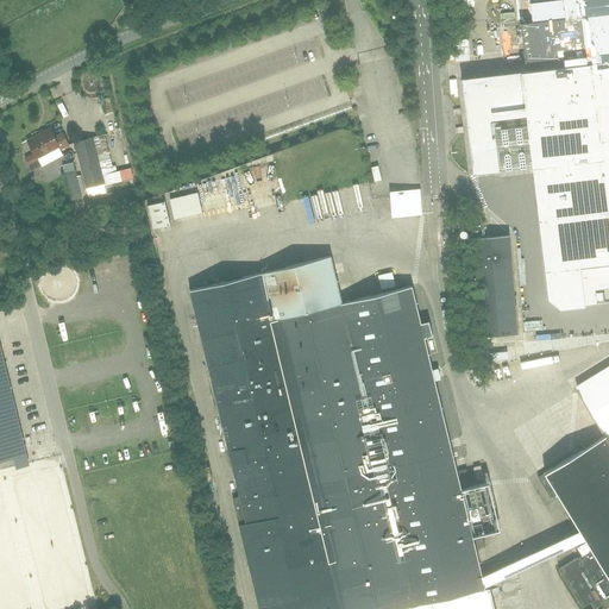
[(537,61),(537,69),(460,79),(472,173),(498,169),(493,117),(526,113),(548,297),(560,307),(596,303),(595,288),(608,286),(608,0),(527,0),(531,22),(520,22),(525,62),(537,61)]
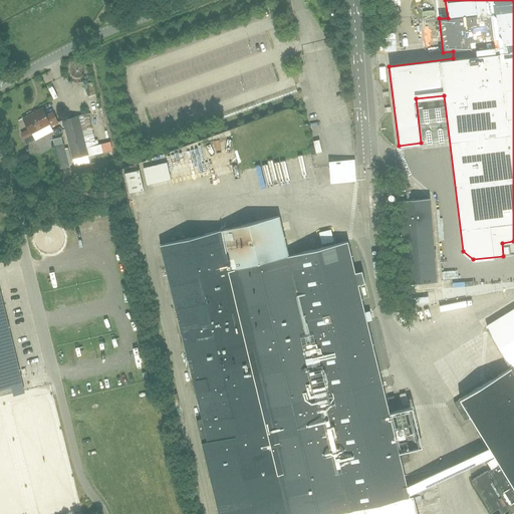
[(27,144),(35,140),(32,134),(49,124),(50,126),(58,122),(52,111),(46,114),(42,107),(22,117),(28,130),(21,133),(27,144)]
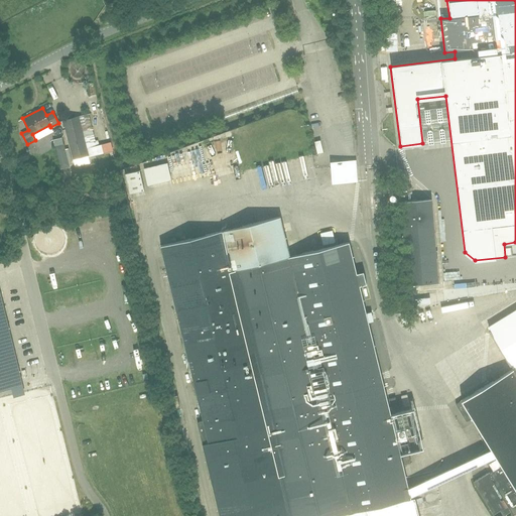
[(62,120),(73,159),(89,155),(79,116),(62,120)]
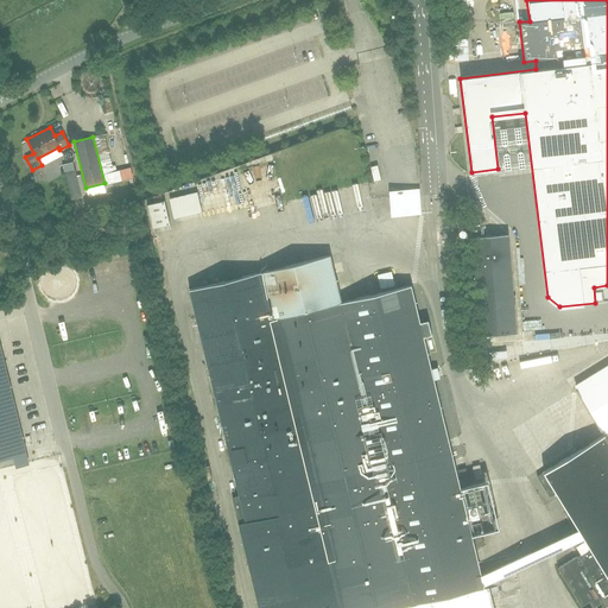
[(73,162),(62,164),(64,171),(75,169),(73,162)]
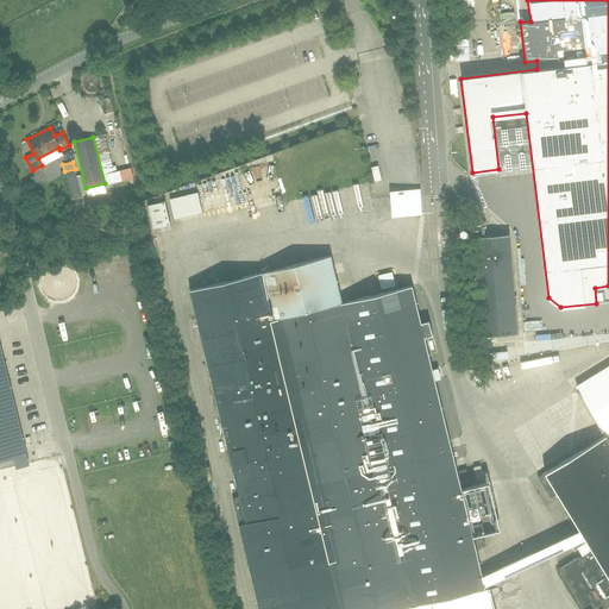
[(75,169),(64,171),(71,199),(81,195),(80,189),(85,188),(81,175),(76,176),(75,169)]
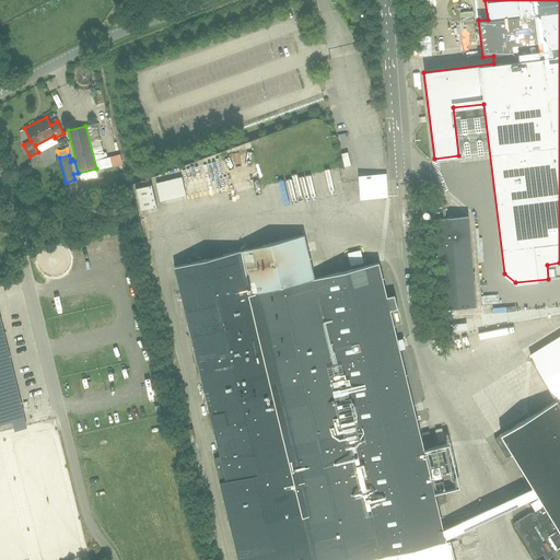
[(225,168),(196,168),(196,184),(203,184),(203,189),(220,189),(220,194),(225,194),(225,168)]
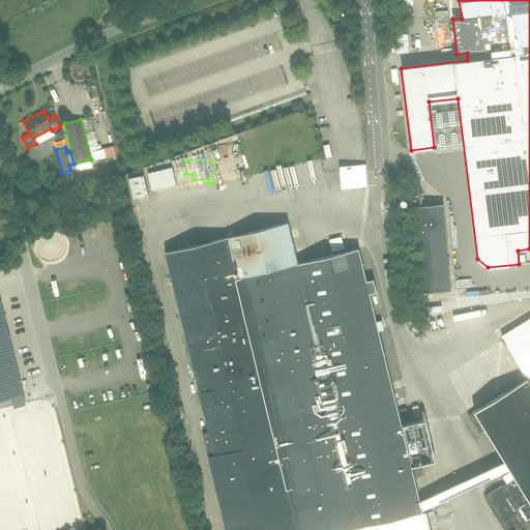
[(148,173),(152,190),(176,184),(172,167),(148,173)]
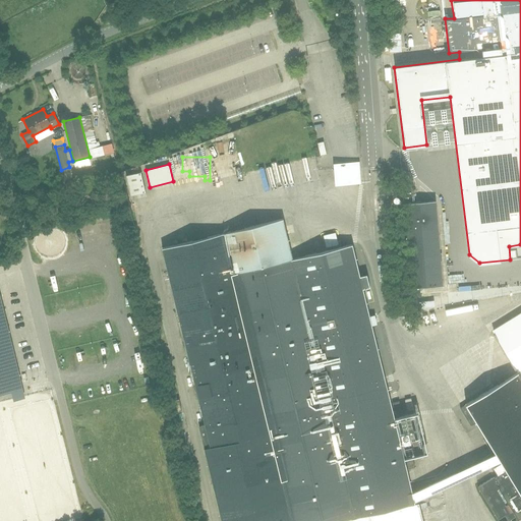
[(357,167),(344,168),(345,180),(358,179),(357,167)]
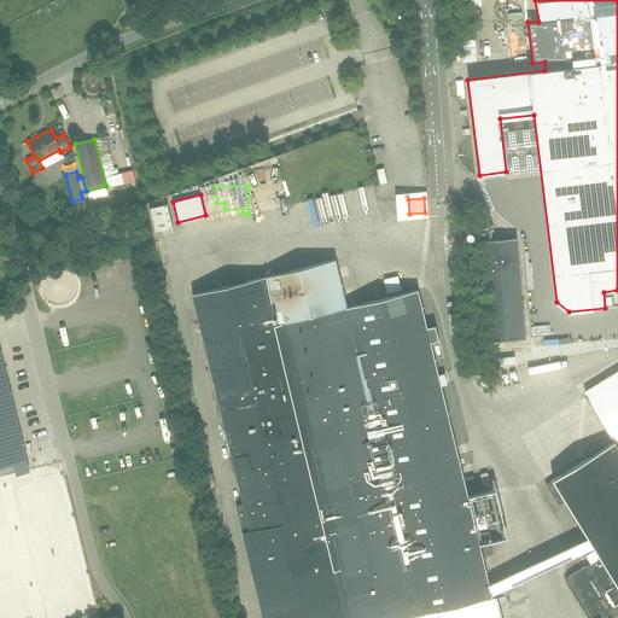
[(173,228),(168,204),(150,208),(156,232),(173,228)]
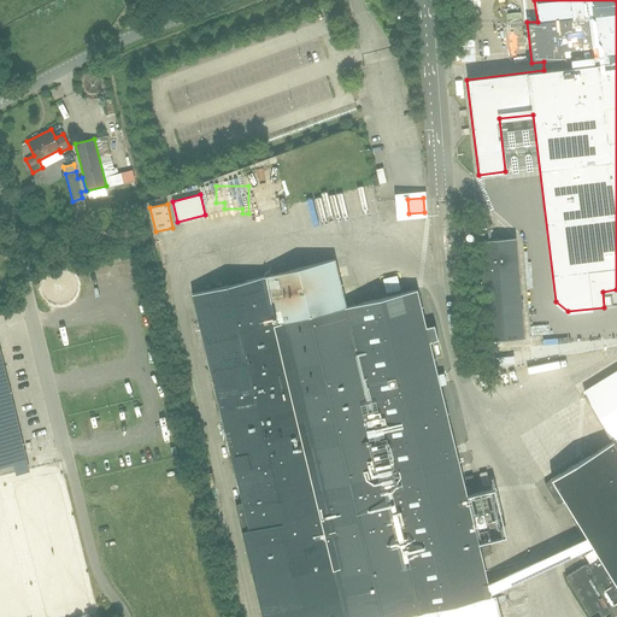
[(516,238),(480,240),(488,341),(524,339),(516,238)]
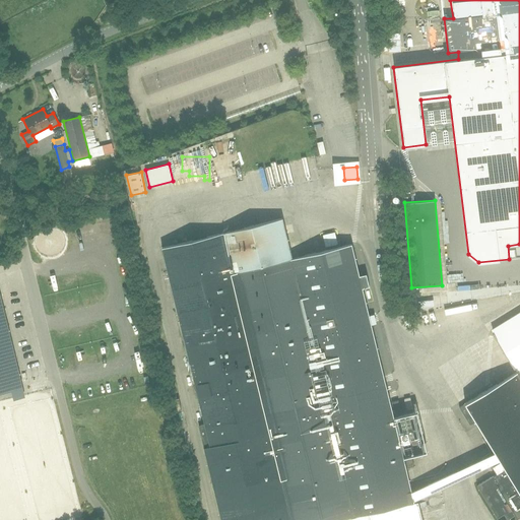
[(417,501),(414,502),(403,457),(425,452),(414,411),(393,416),(351,244),(291,258),(282,218),(161,248),(204,424),(199,425),(204,447),(221,519),(418,519),(416,511),(419,510),(417,501)]
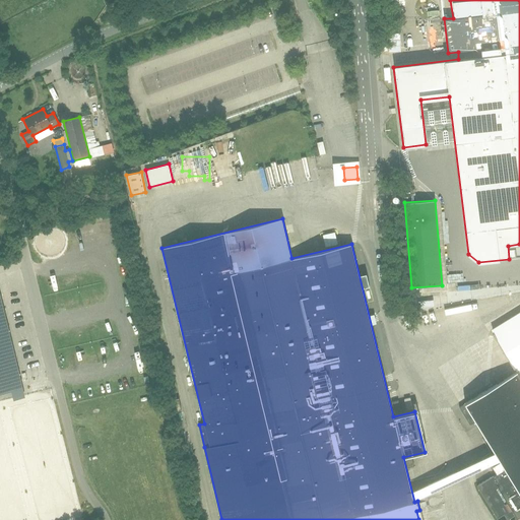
[(0,392),(22,387),(0,294),(0,392)]
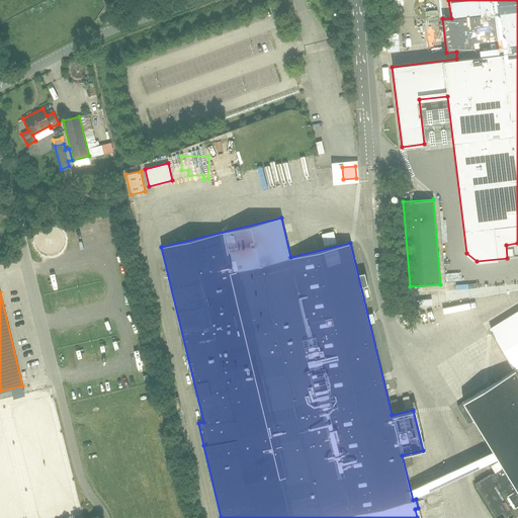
[(493,313),(496,321),(514,312),(510,305),(493,313)]
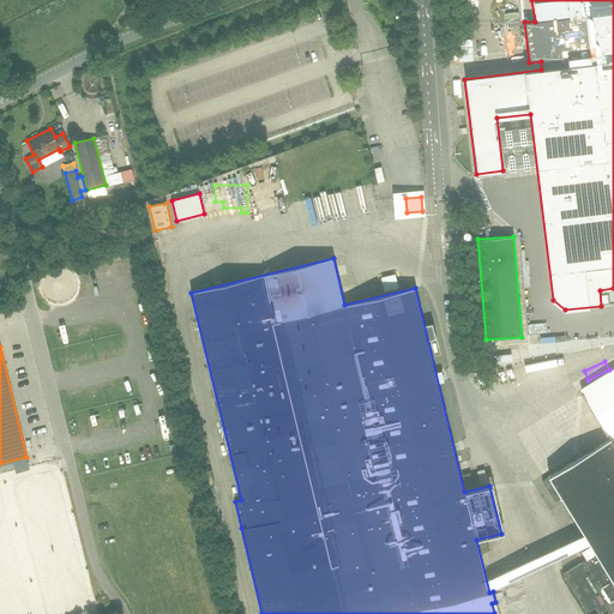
[(555,501),(563,497),(596,553),(593,555),(563,572),(587,612),(595,607),(600,613),(608,608),(612,613),(613,612),(613,371),(582,391),(611,438),(542,481),(555,501)]
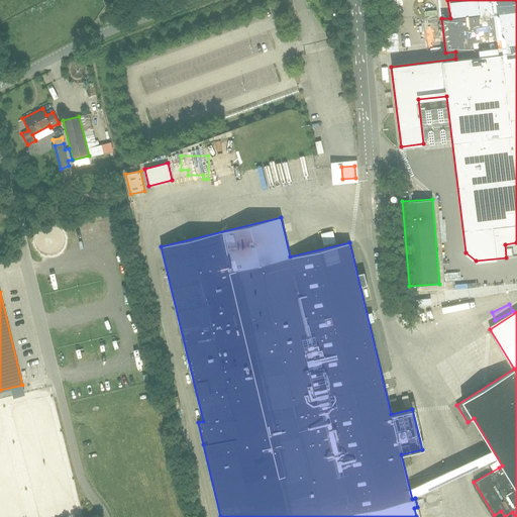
[(402,397),(405,408),(411,406),(409,395),(402,397)]
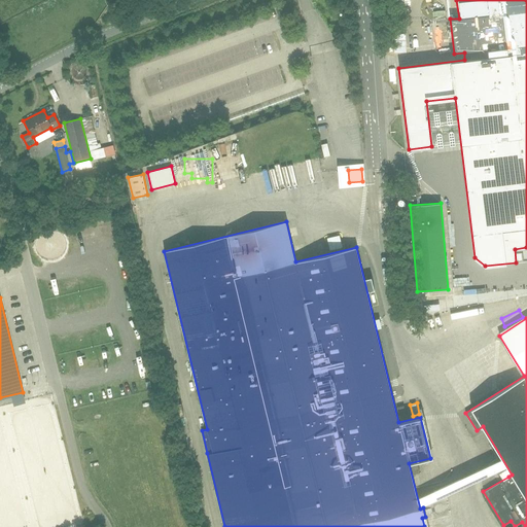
[(177,417),(184,415),(181,403),(174,406),(177,417)]
